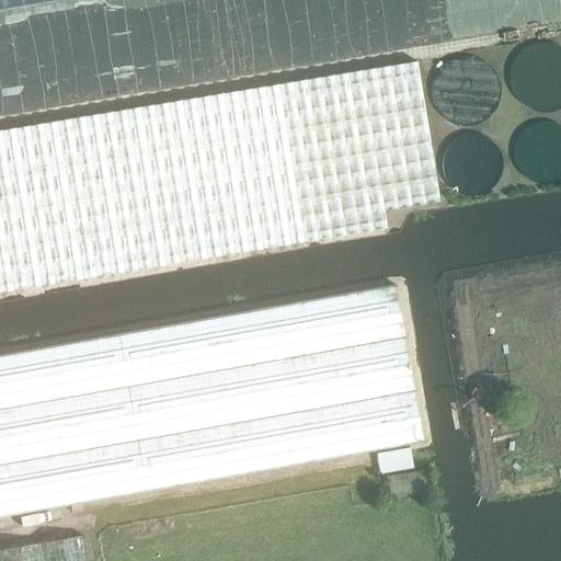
[(0,0),(0,9),(53,0),(0,0)]
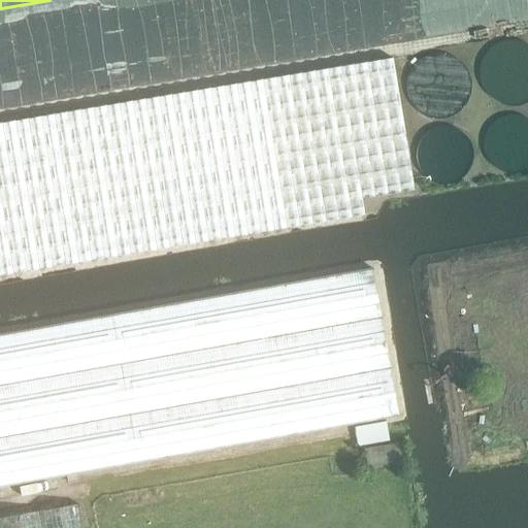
[(527,41),(519,39),(508,38),(498,41),(490,47),(484,56),(480,65),(480,75),(483,86),(488,94),(496,100),(506,104),(517,104),(526,101),(527,100),(527,41)]
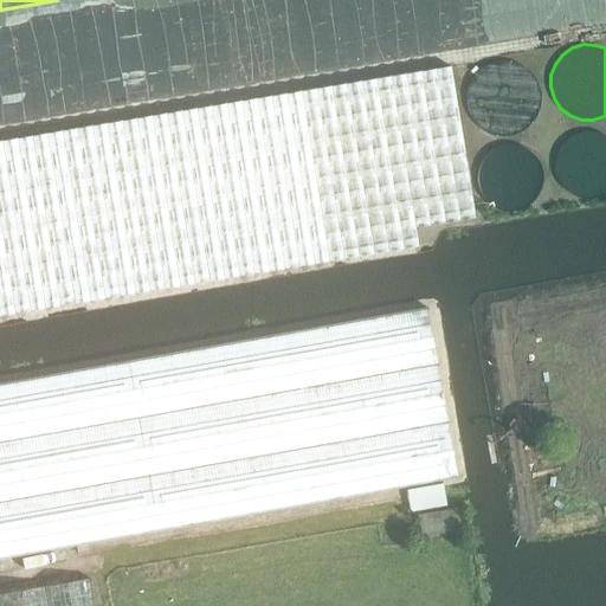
[(509,58),(498,58),(489,62),(479,68),(472,75),(468,85),(466,95),(468,105),(472,116),(479,123),(488,129),(498,133),(509,133),(520,129),(528,124),(535,116),(540,107),(541,96),(540,85),(536,76),(529,68),(520,62),(509,58)]
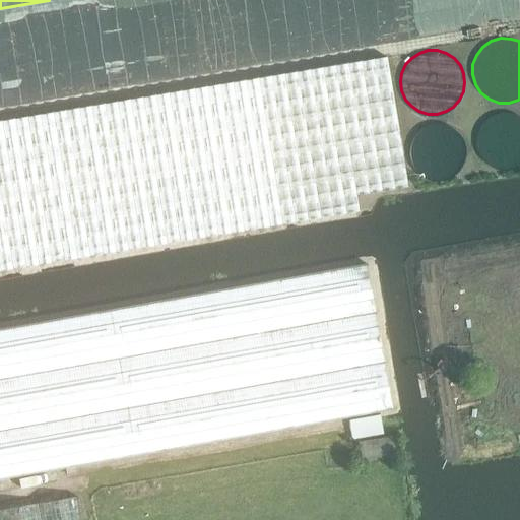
[(0,120),(0,270),(76,258),(359,211),(356,195),(407,187),(398,132),(386,59),(53,114),(53,112),(0,120)]
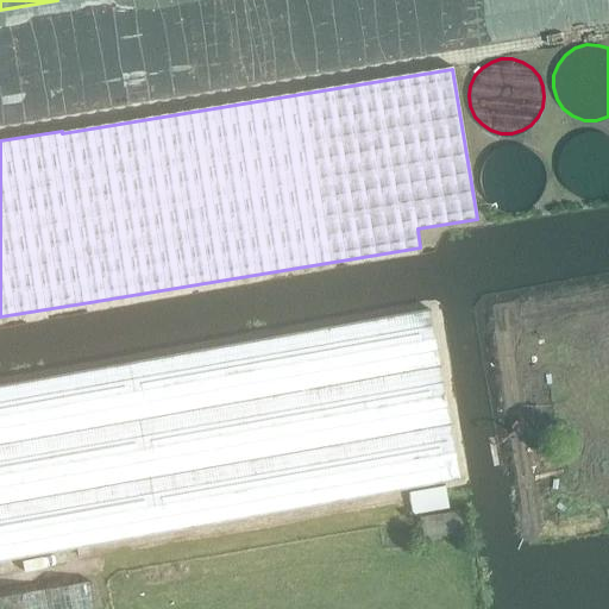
[(597,130),(586,129),(577,132),(567,137),(560,145),(557,155),(556,165),(558,175),(563,184),(570,192),(579,198),(590,199),(600,198),(608,193),(608,133),(607,132),(597,130)]
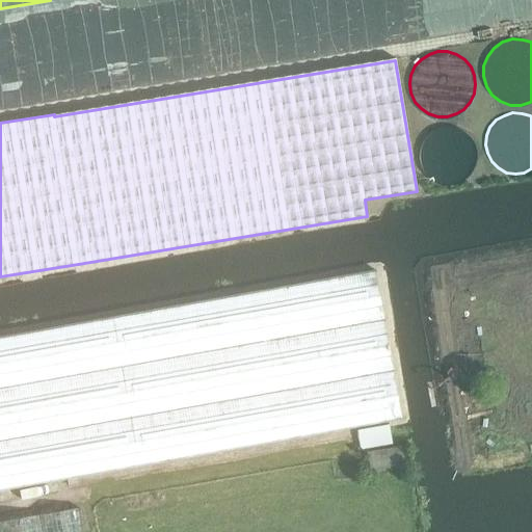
[(452,124),(444,124),(435,126),(429,131),(423,137),(420,144),(419,153),(420,161),(423,168),(428,175),(435,180),(444,182),(452,182),(460,180),(468,176),(473,168),(476,161),(477,153),(476,144),(473,137),(468,131),(460,126),(452,124)]
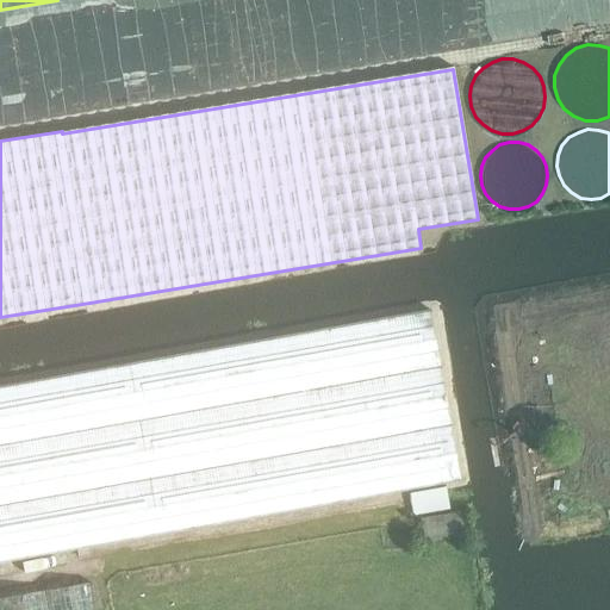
[(0,561),(459,480),(429,310),(0,386),(0,561)]
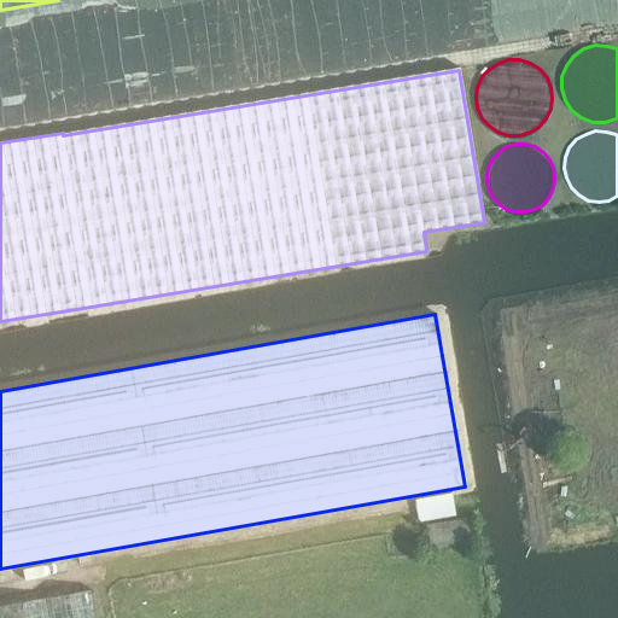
[(453,516),(449,494),(414,499),(418,522),(453,516)]
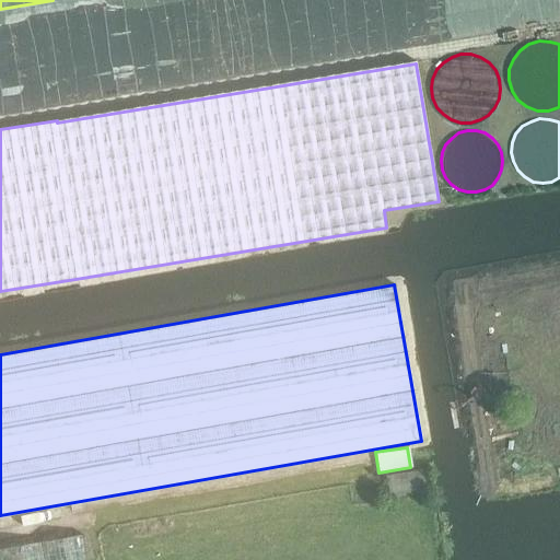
[(428,488),(424,469),(411,471),(384,476),(387,496),(428,488)]
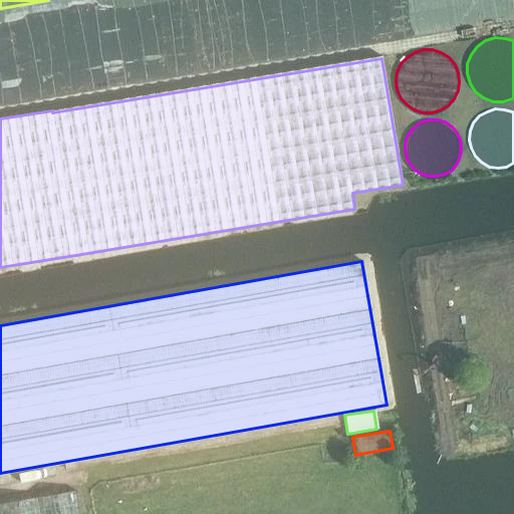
[(0,513),(78,513),(74,491),(0,504),(0,513)]
